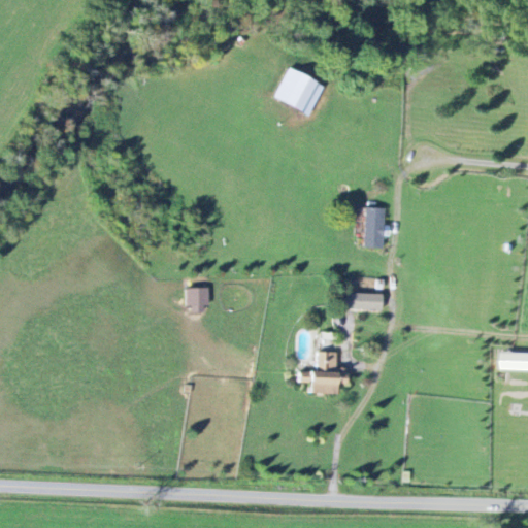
[(324,87),(288,70),(273,100),(310,117),(324,87)]
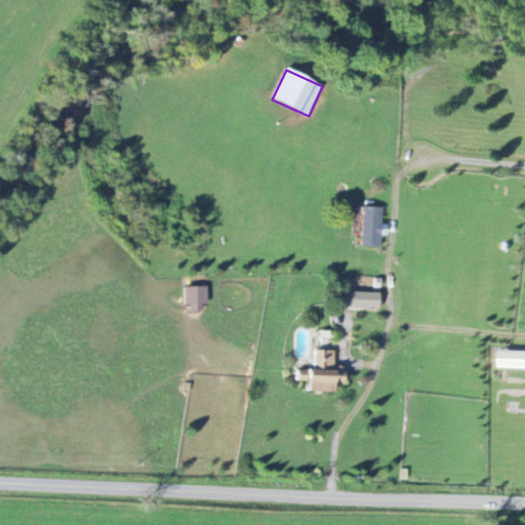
[(387,237),(387,226),(381,226),(382,208),(363,207),(362,247),(380,248),(380,237),(387,237)]
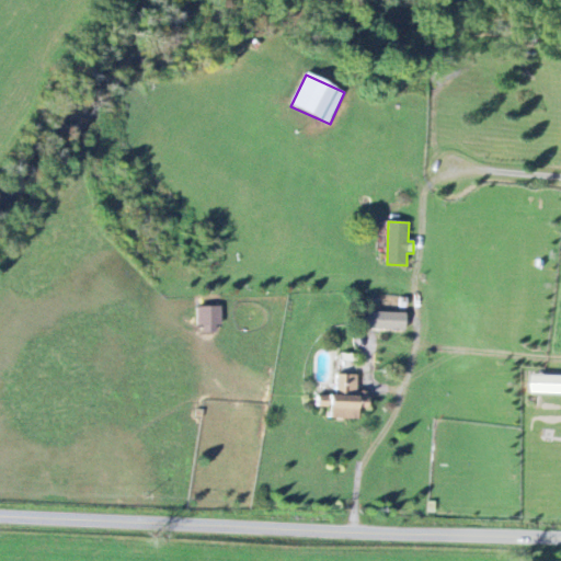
[(199,307),(199,334),(221,333),(220,307),(199,307)]
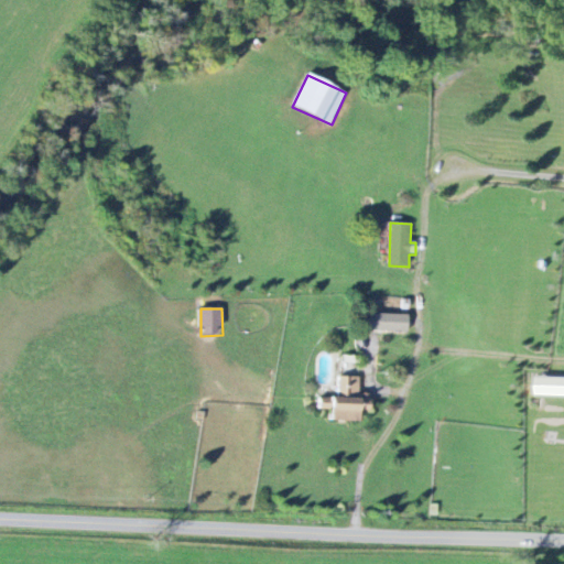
[(408,333),(409,316),(365,315),(364,333),(408,333)]
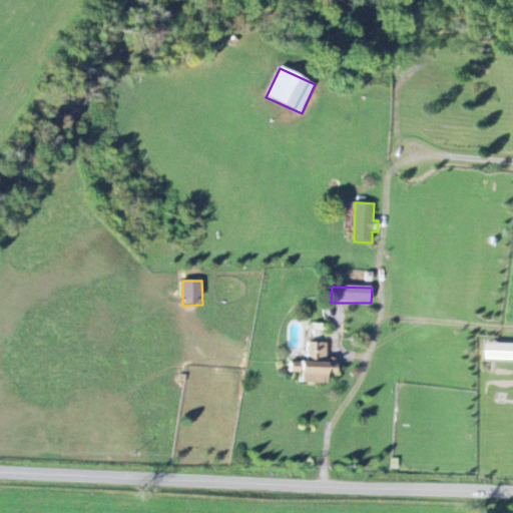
[(302,384),(328,385),(329,361),(327,361),(327,344),(308,344),(307,364),(289,363),(289,374),(302,374),(302,384)]
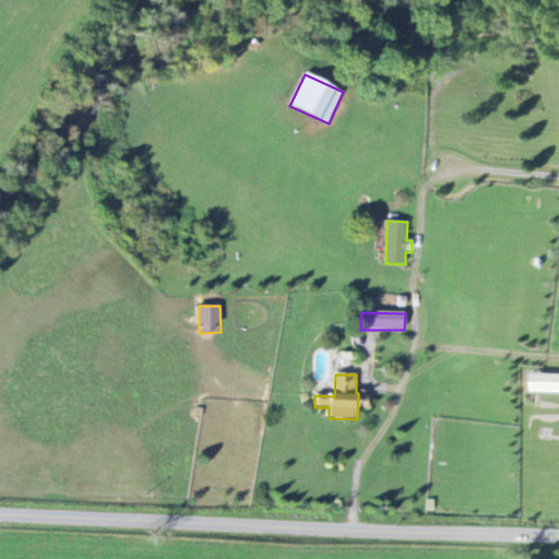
[(558,393),(558,376),(537,376),(536,393),(558,393)]
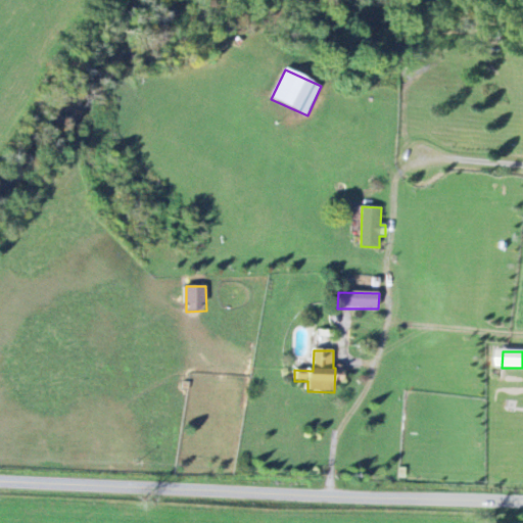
All buildings are outlined.
